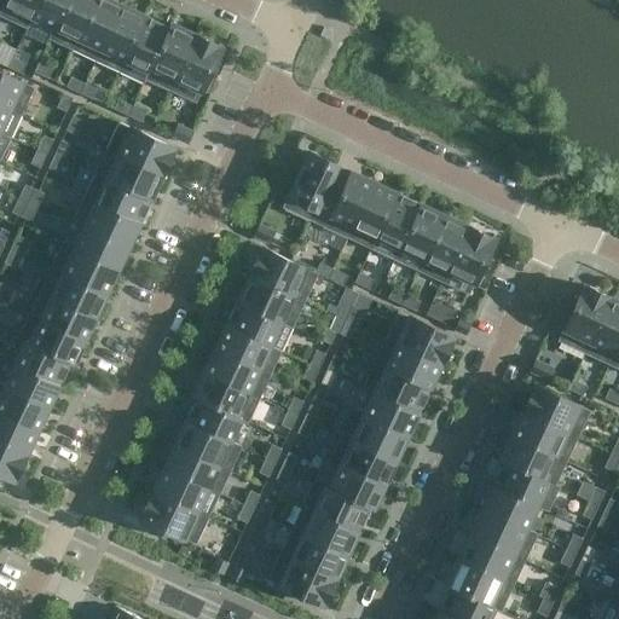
[(0,15),(27,27),(39,0),(0,0),(5,3),(0,11),(0,15)]
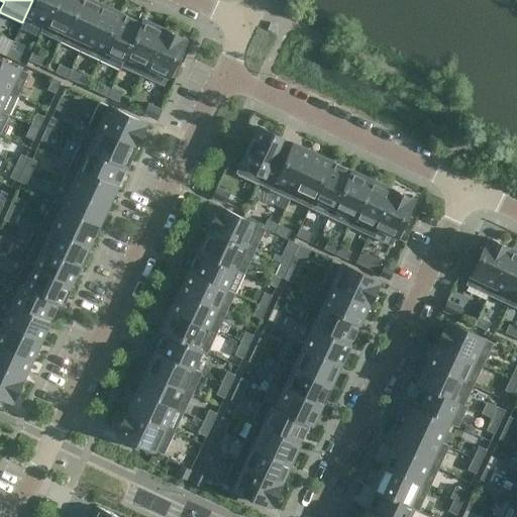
[(41,32),(56,0),(32,0),(22,22),(22,23),(26,14),(44,22),(40,31),(41,32)]
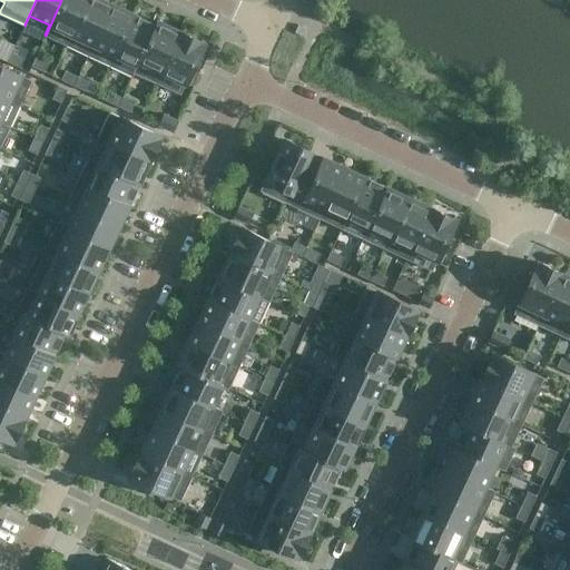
[(67,45),(87,0),(61,0),(46,36),(67,45)]
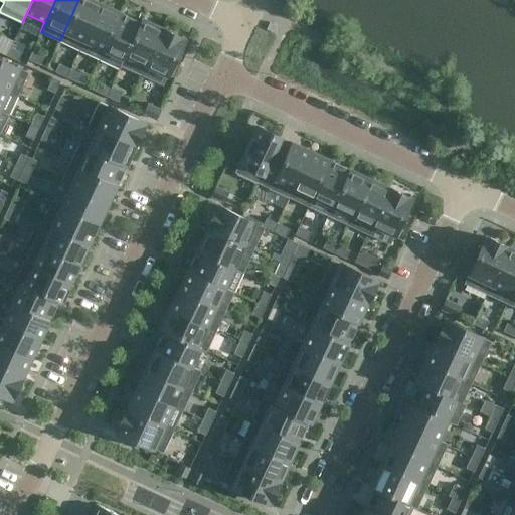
[(79,49),(101,4),(92,0),(78,0),(60,40),(79,49)]
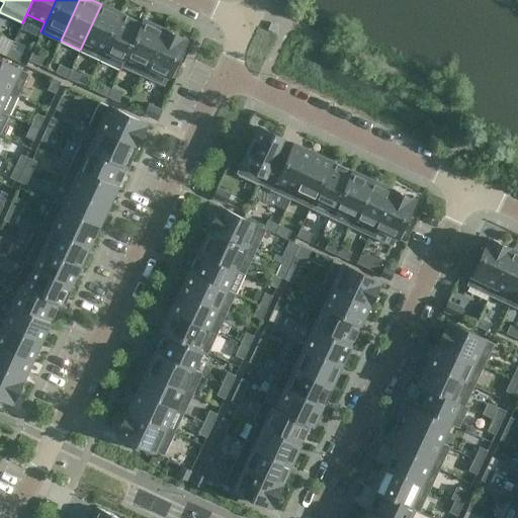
[(100,60),(121,13),(101,4),(80,50),(100,60)]
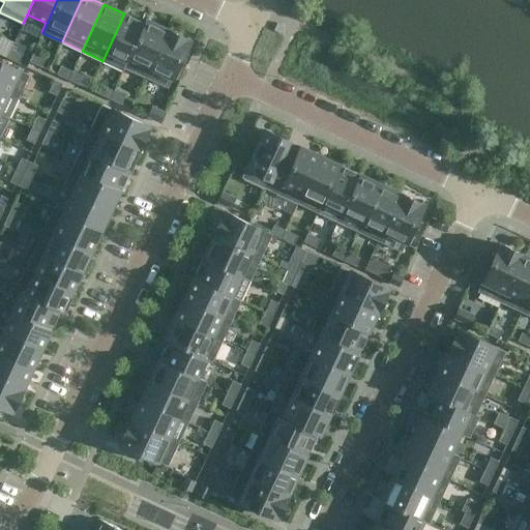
[(122,70),(146,20),(145,20),(144,23),(124,13),(102,61),(122,70)]
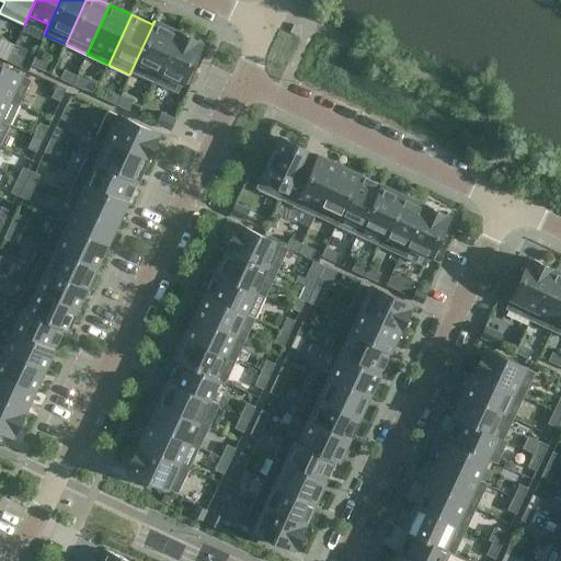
[(152,80),(175,31),(155,21),(129,75),(130,75),(132,71),(152,80)]
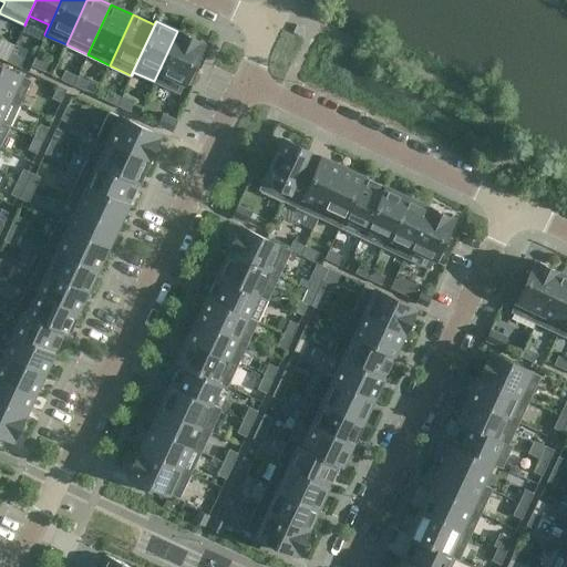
[(203,43),(177,31),(154,81),(179,93),(184,82),(188,84),(194,70),(191,69),(203,43)]
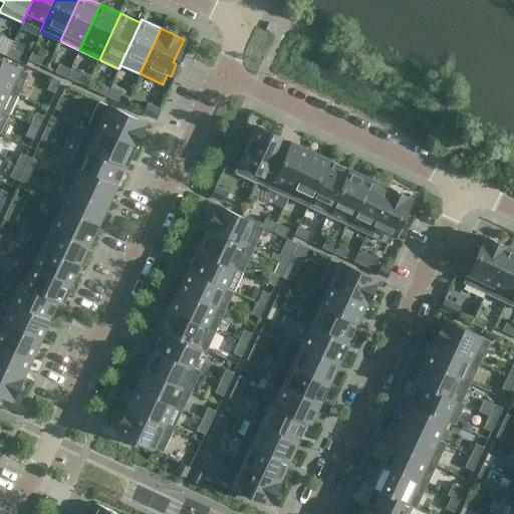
[(10,48),(6,55),(18,61),(21,53),(10,48)]
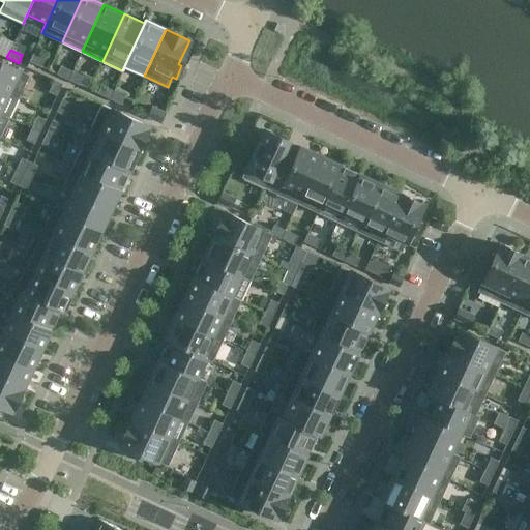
[(29,61),(41,67),(45,59),(33,53),(29,61)]
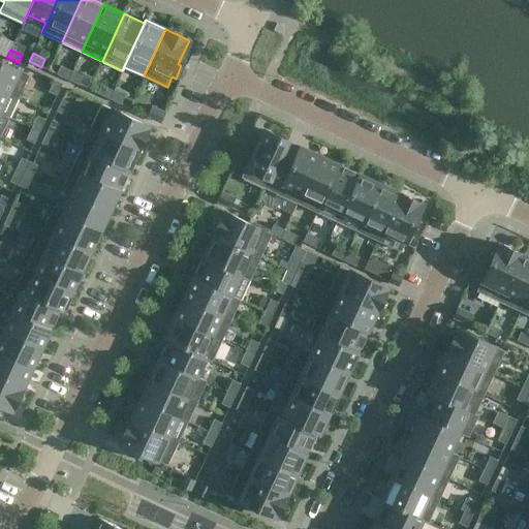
[(0,61),(0,89),(18,98),(28,74),(0,61)]
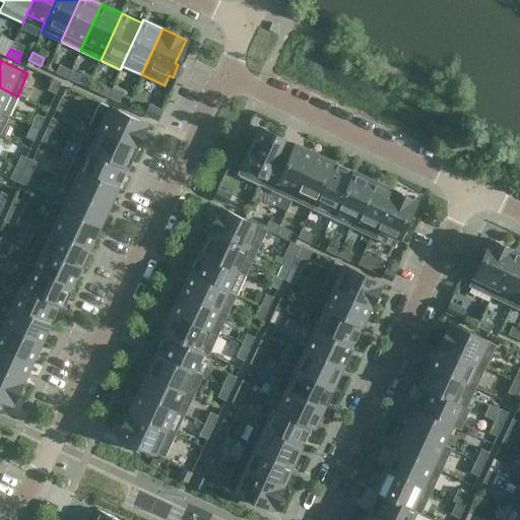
[(67,78),(71,70),(59,65),(55,73),(67,78)]
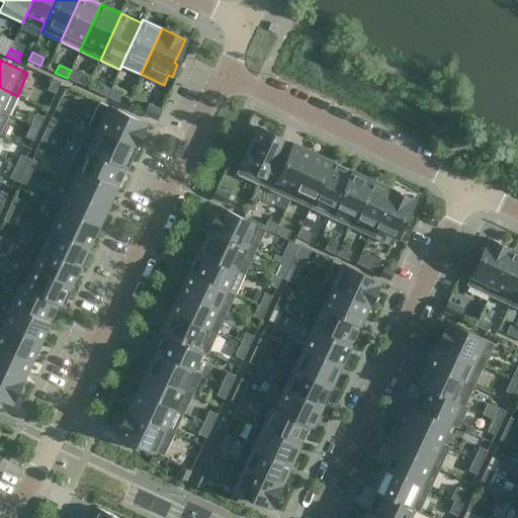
[(82,75),(71,70),(67,78),(79,83),(82,75)]
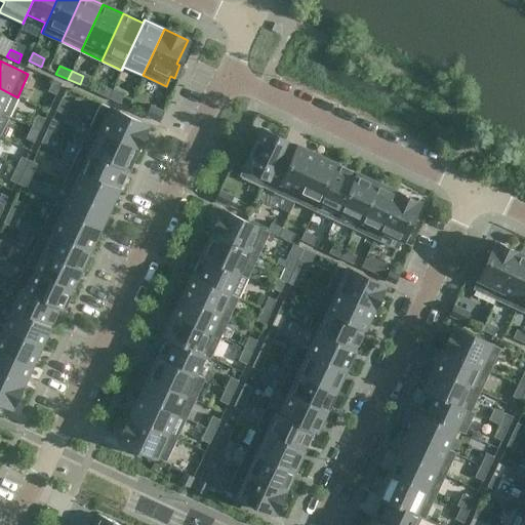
[(56,94),(62,83),(53,79),(47,91),(56,94)]
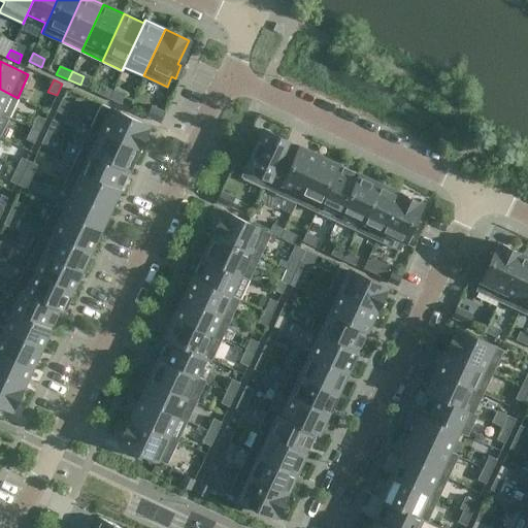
[(108,98),(112,90),(100,85),(97,93),(108,98)]
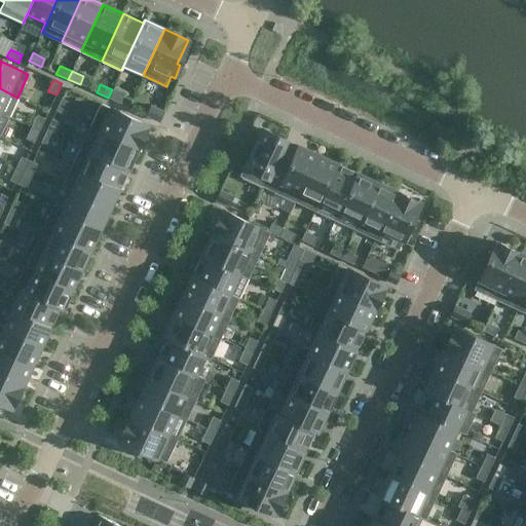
[(17,98),(0,88),(0,110),(8,94),(16,98),(17,98)]
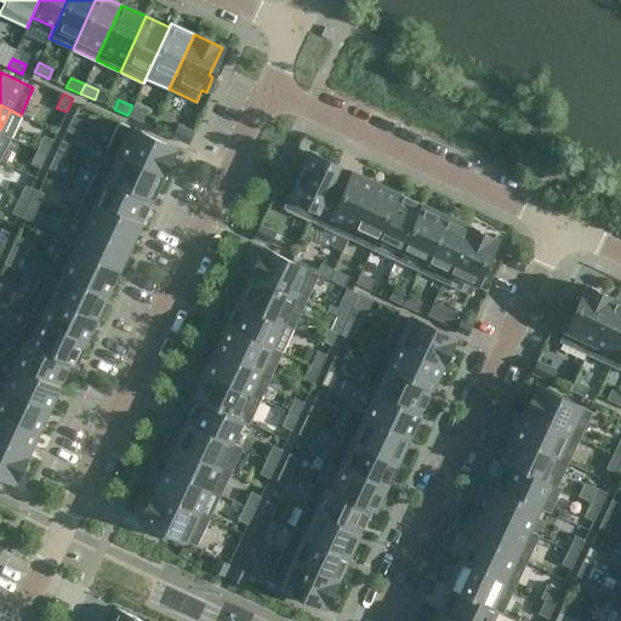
[(147,113),(132,106),(127,115),(142,123),(147,113)]
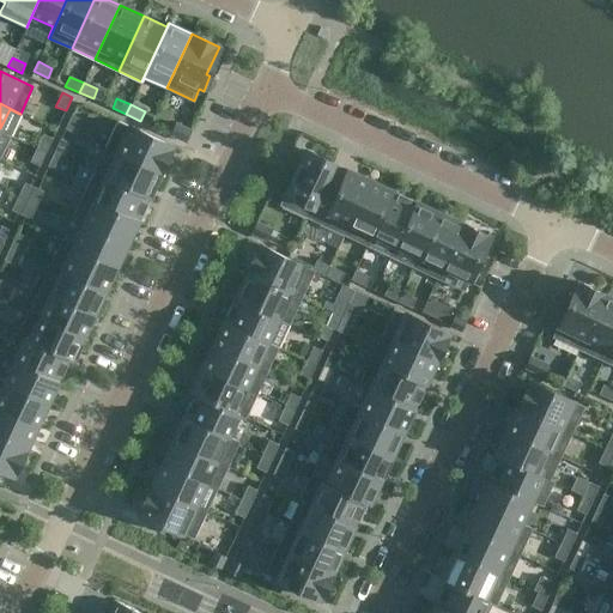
[(72,115),(65,129),(76,133),(82,120),(72,115)]
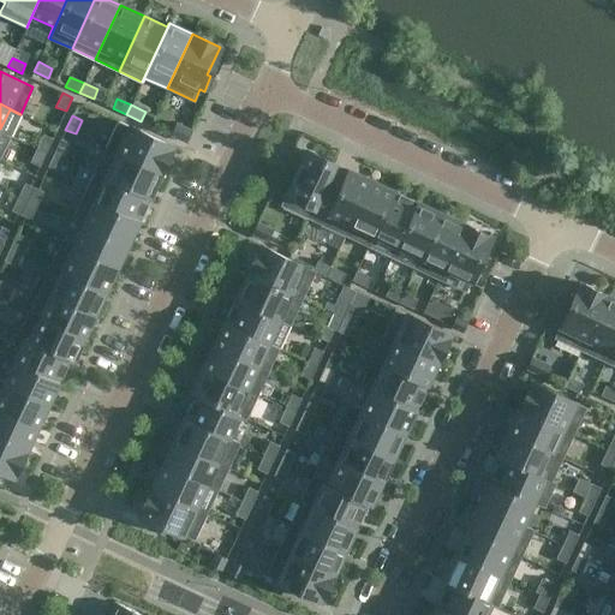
[(119,121),(106,148),(160,174),(173,147),(119,121)]
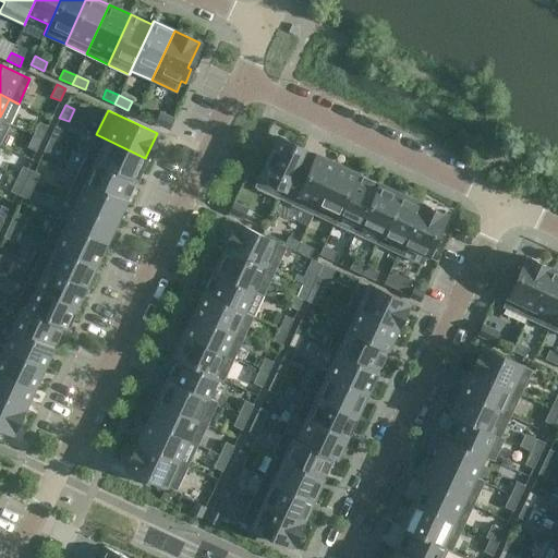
[(169,129),(173,119),(159,112),(155,122),(169,129)]
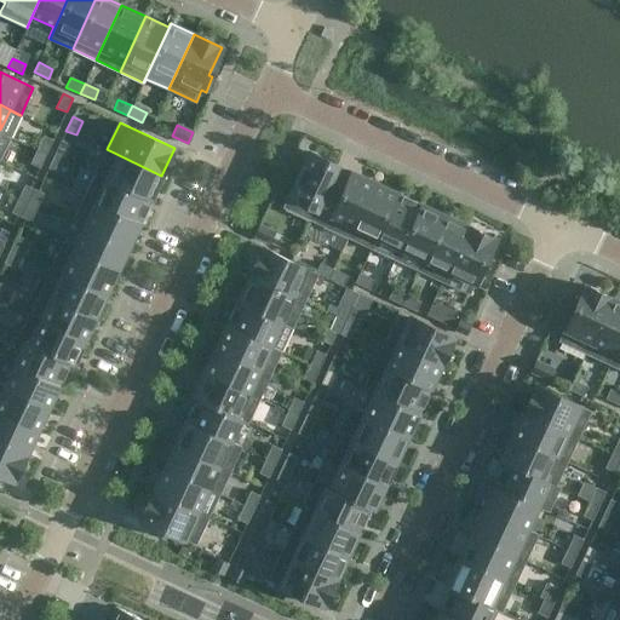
[(44,136),(36,149),(46,154),(53,141),(44,136)]
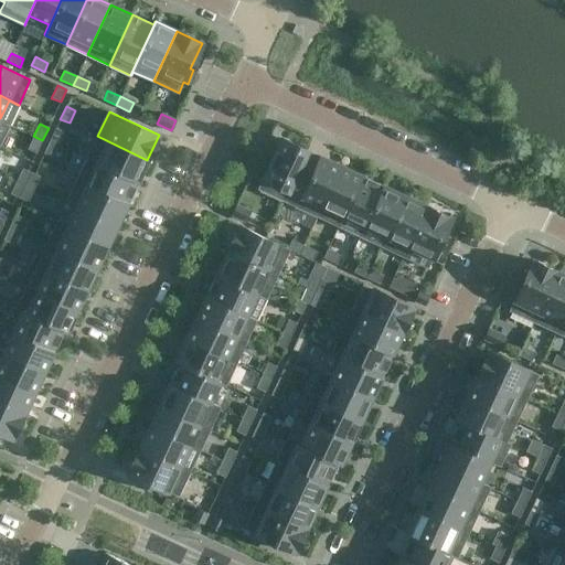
[(65,131),(55,128),(50,140),(59,145),(65,131)]
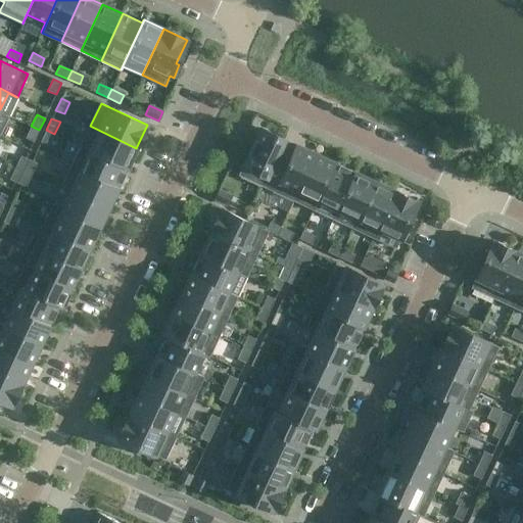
[(34,142),(39,130),(31,126),(26,138),(34,142)]
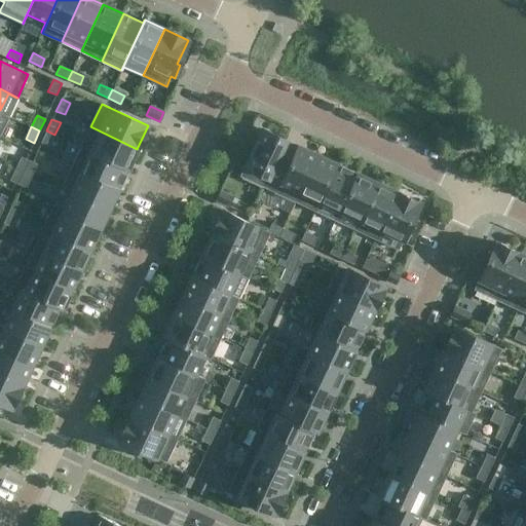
[(127,168),(137,149),(90,126),(81,147),(127,168)]
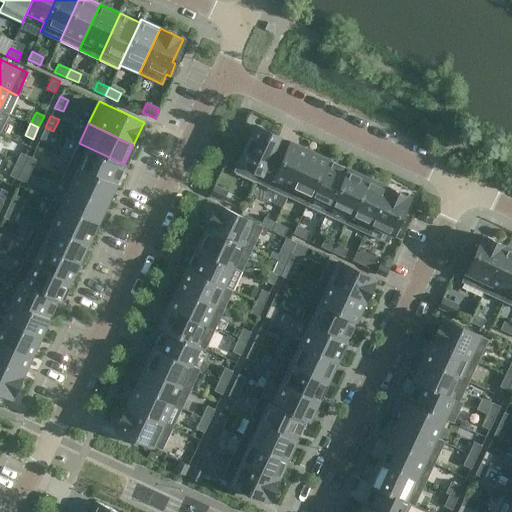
[(256,181),(277,136),(255,125),(245,145),(242,144),(236,156),(240,158),(238,162),(259,172),(255,181),(256,181)]
